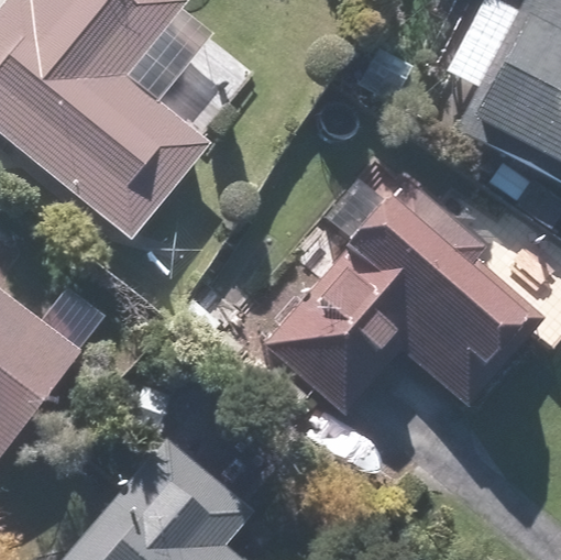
[(9,0),(0,11),(0,133),(132,241),(210,145),(129,79),(191,3),(187,0),(31,0),(9,0)]
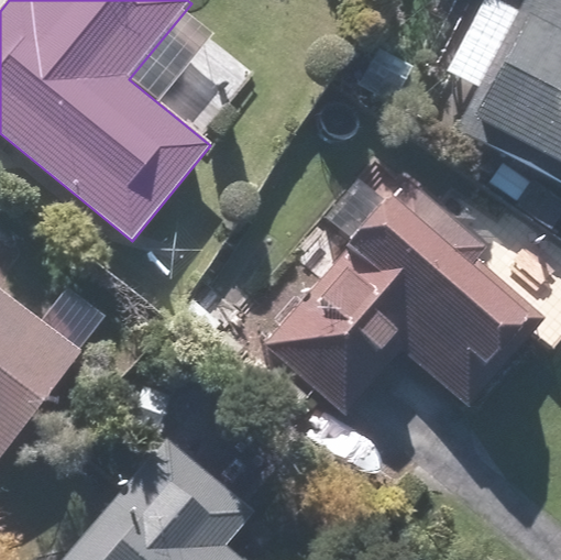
[(521,0),(454,131),(560,185),(560,0),(521,0)]
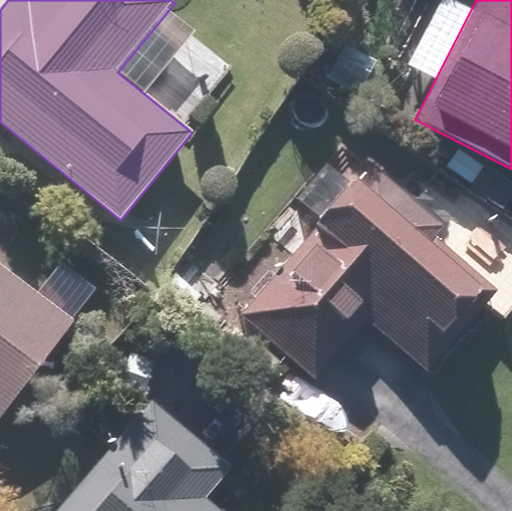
[(374,165),(242,314),(315,379),(366,322),(424,372),(497,290),(437,238),(446,227),(374,165)]
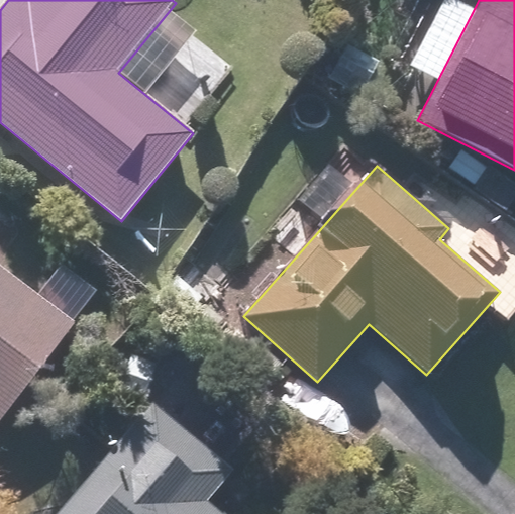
[(0,424),(78,322),(0,264),(0,424)]
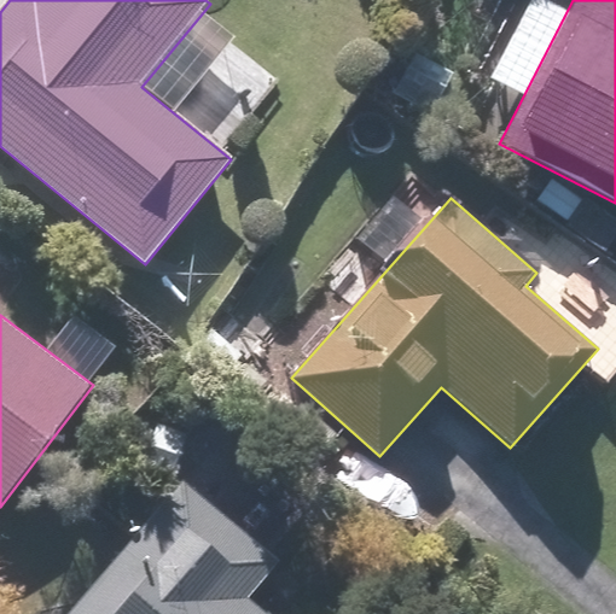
[(180,479),(68,613),(265,613),(250,602),(283,563),(180,479)]
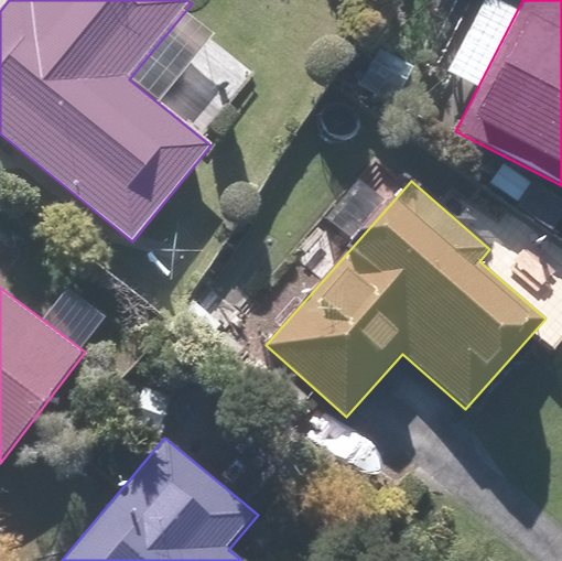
All buildings are outlined.
